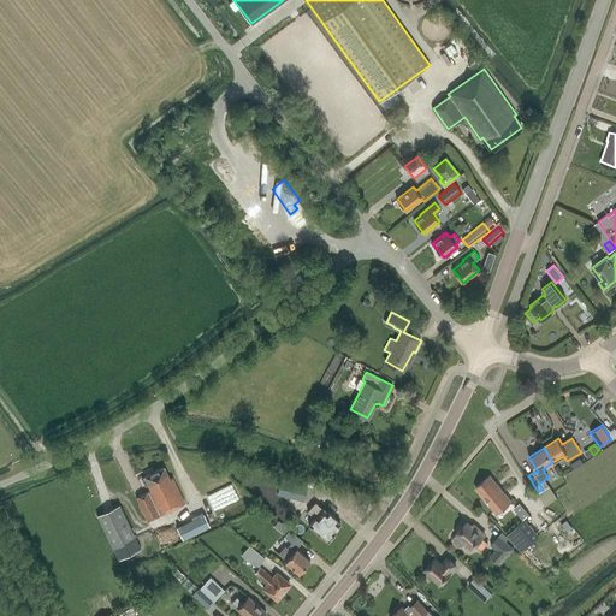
[(580,457),(572,463),(574,469),(584,463),(580,457)]
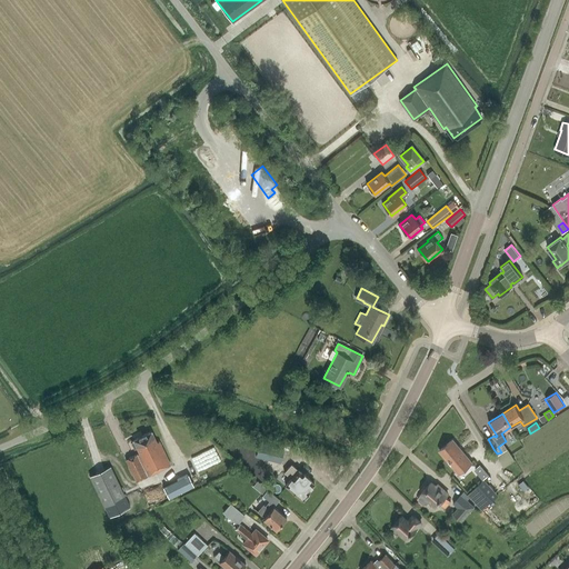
[(137,447),(139,452),(126,459),(137,481),(170,465),(159,440),(157,441),(151,431),(133,440),(131,442),(135,448),(137,447)]
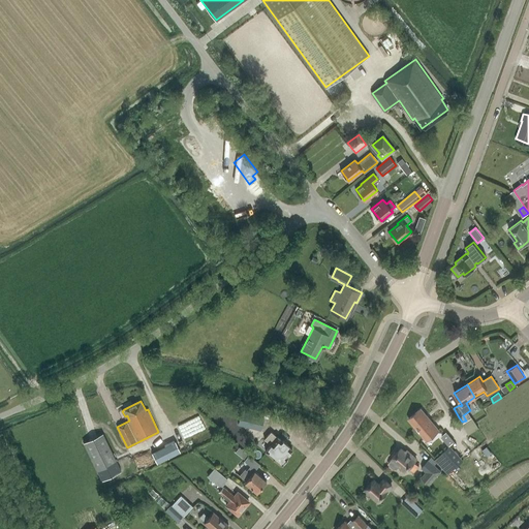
[(438,430),(421,408),(408,418),(427,440),(438,430)]
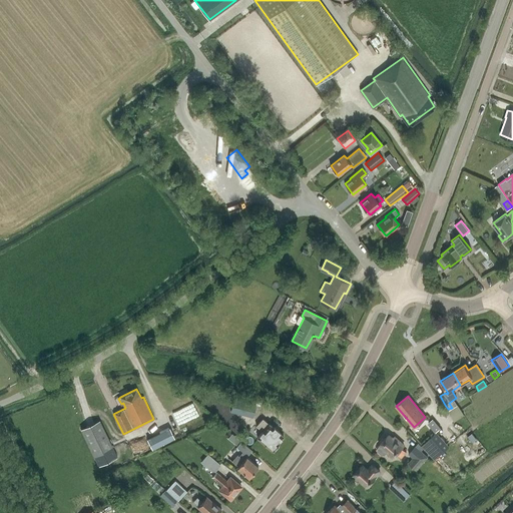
[(234,397),(230,411),(252,417),(257,403),(234,397)]
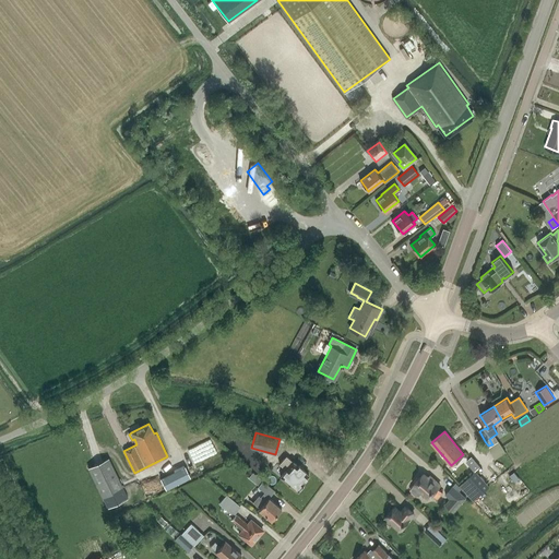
[(495,459),(506,452),(499,441),(488,448),(495,459)]
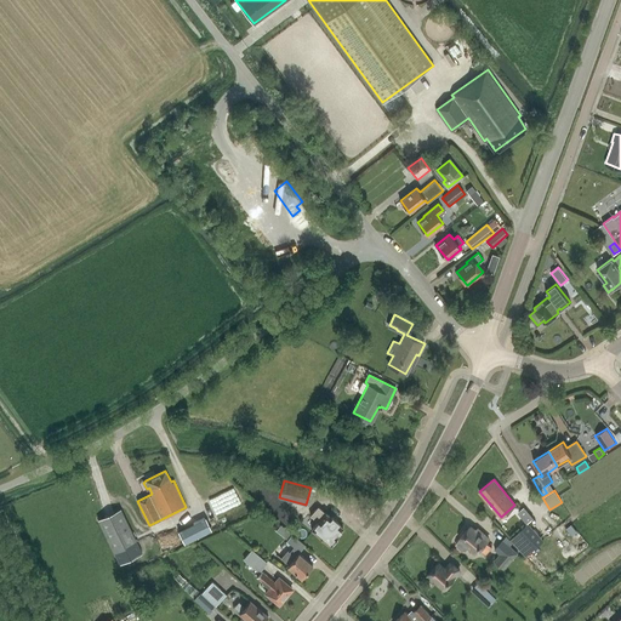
[(318,506),(317,507),(311,516),(318,522),(312,529),(330,545),(337,535),(336,535),(343,528),(337,522),(339,522),(332,516),(331,517),(325,512),(325,513),(318,506)]
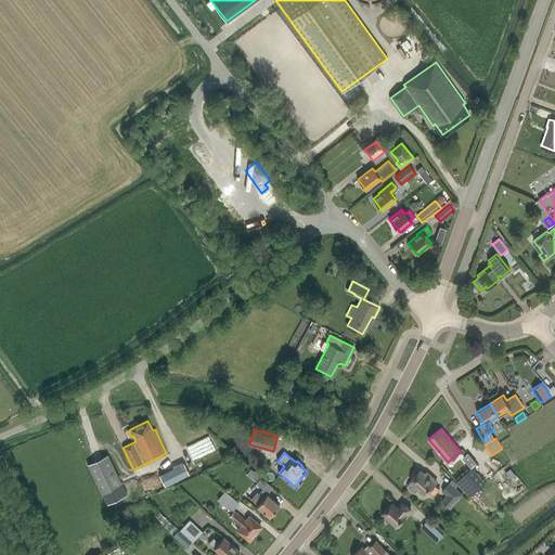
[(468,453),(463,457),(470,467),(477,463),(468,453)]
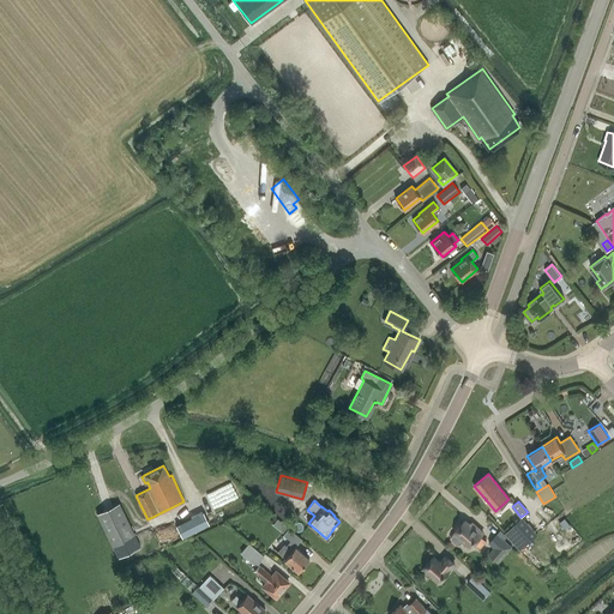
[(119,503),(97,513),(118,557),(140,546),(119,503)]
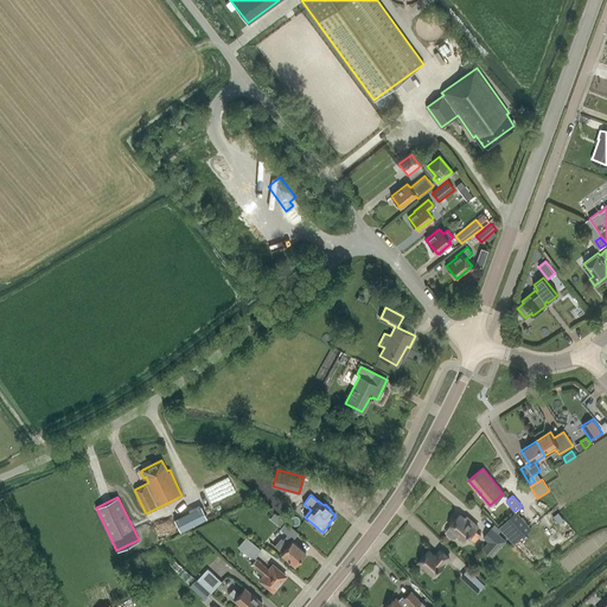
[(174,522),(179,532),(208,519),(202,509),(200,506),(173,519),(174,522)]
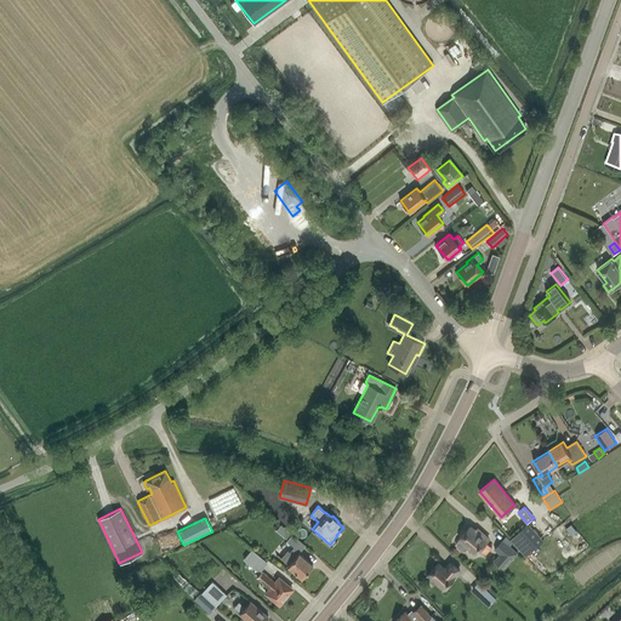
[(525,556),(543,540),(528,523),(511,539),(525,556)]
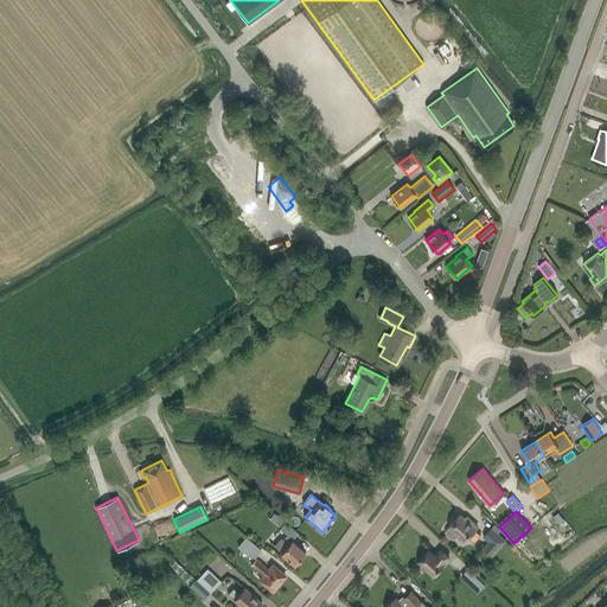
[(281,525),(285,522),(275,515),(273,518),(281,525)]
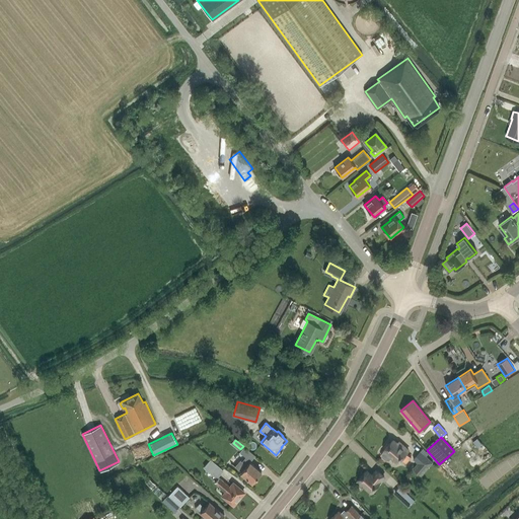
[(381,456),(386,460),(389,460),(390,458),(396,464),(400,459),(405,463),(411,457),(406,453),(409,450),(398,442),(396,444),(392,440),(384,449),(385,449),(381,453),(381,456)]
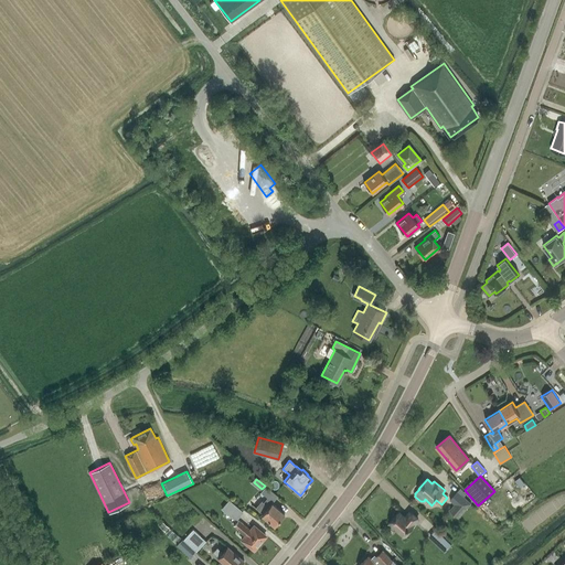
[(255,508),(263,513),(262,514),(275,525),(285,513),(272,502),(277,496),(266,486),(260,491),(267,497),(263,502),(262,500),(255,508)]
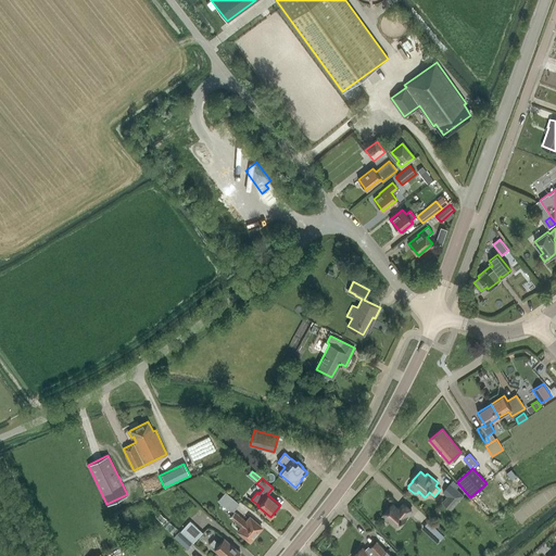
[(446,496),(442,501),(451,509),(464,495),(450,483),(442,492),(446,496)]
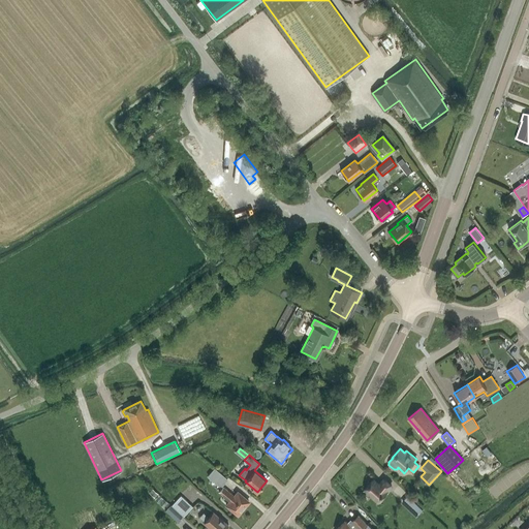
[(220,487),(227,478),(214,467),(207,476),(220,487)]
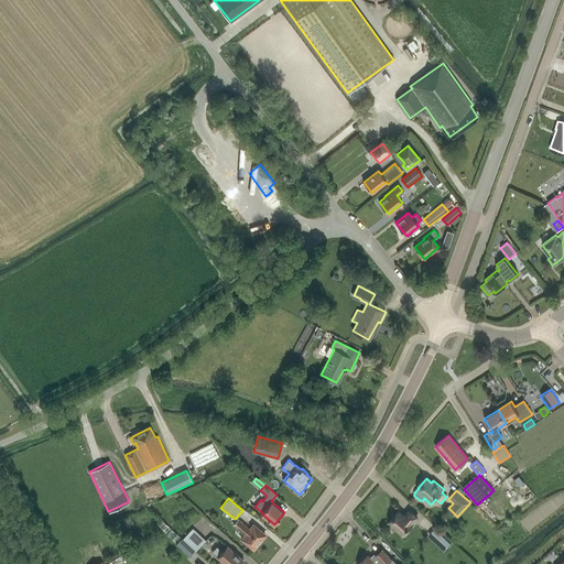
[(403,534),(413,524),(412,523),(418,517),(410,510),(404,517),(398,511),(390,520),(391,521),(390,522),(397,528),(403,534)]
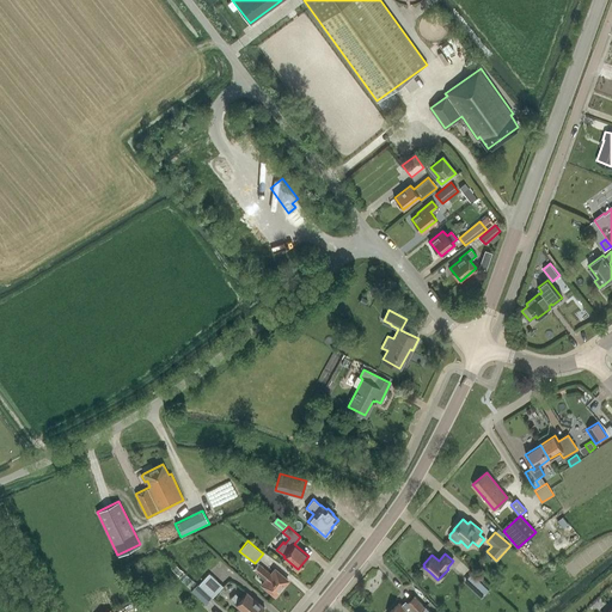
[(254,569),(265,580),(262,585),(275,595),(288,580),(275,569),(271,574),(258,563),(254,569)]
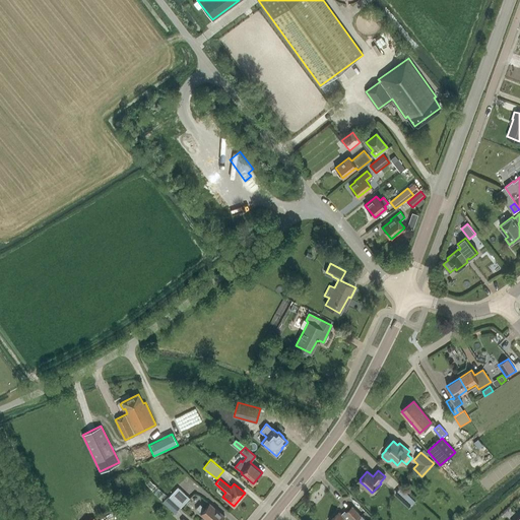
[(155,485),(149,479),(145,483),(152,490),(155,485)]
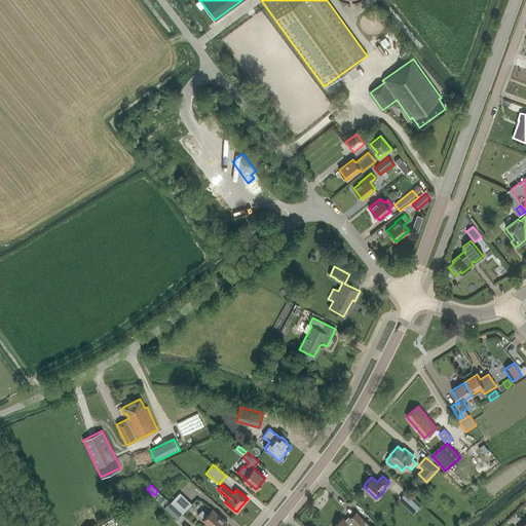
[(191,503),(180,492),(171,501),(183,513),(191,503)]
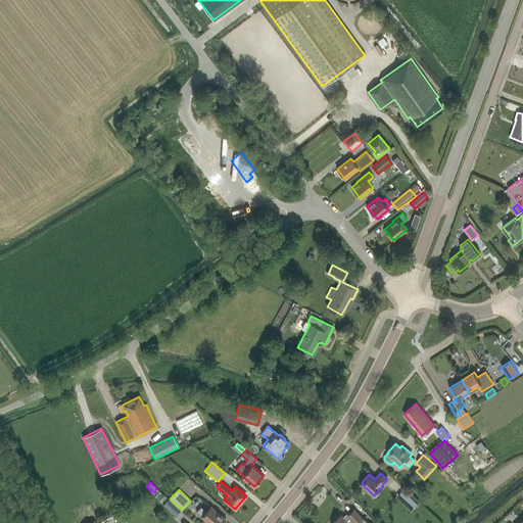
[(403,489),(396,496),(406,505),(412,497),(403,489)]
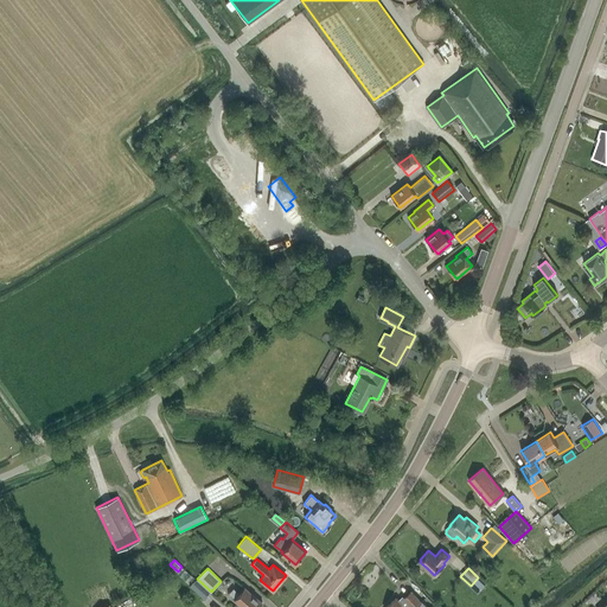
[(210,593),(196,580),(190,586),(204,599),(210,593)]
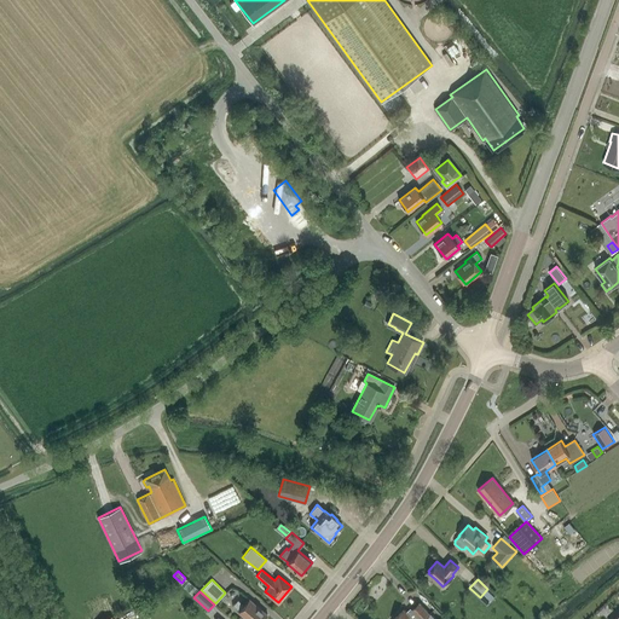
[(241,608),(239,607),(237,609),(238,612),(247,618),(262,618),(267,614),(249,599),(241,608)]
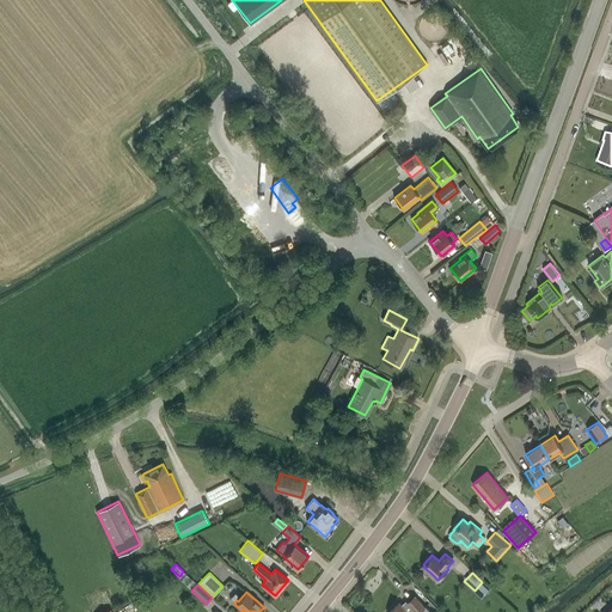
[(146,604),(153,601),(151,593),(142,597),(146,604)]
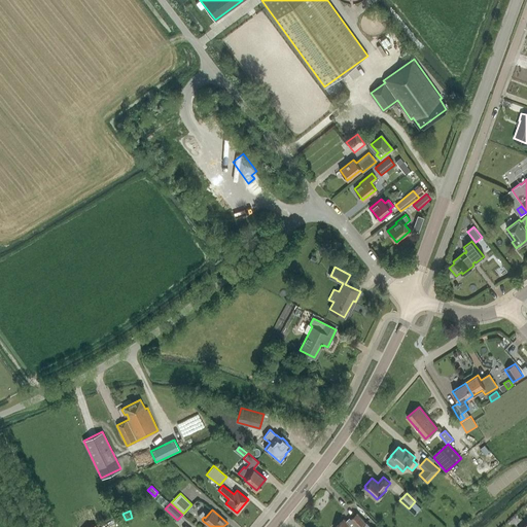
[(335,526),(374,526),(377,525),(375,523),(370,526),(357,514),(348,522),(344,519),(335,526)]
